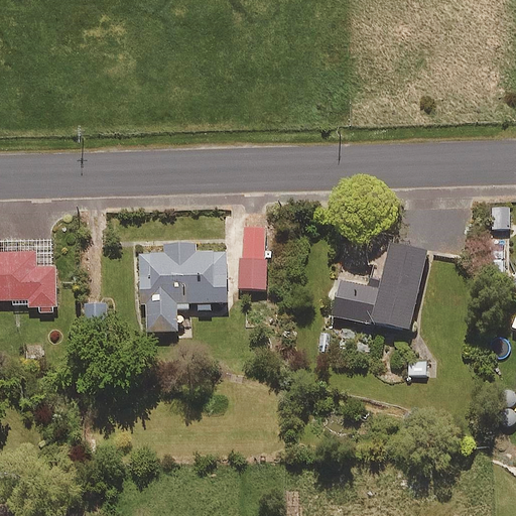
[(510,208),(493,208),(493,229),(510,229),(510,208)]
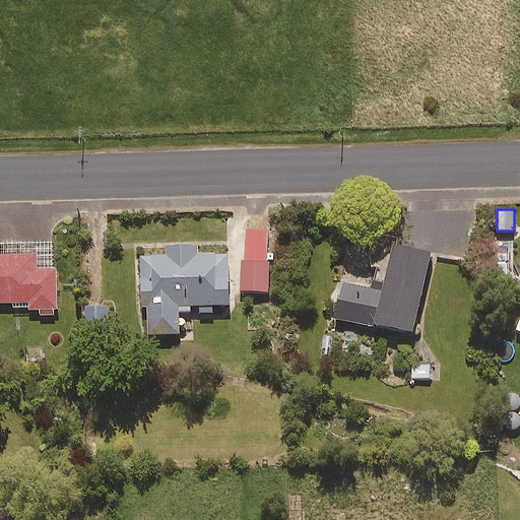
[(268,230),(246,230),(246,259),(241,259),(241,291),(269,291),(268,230)]
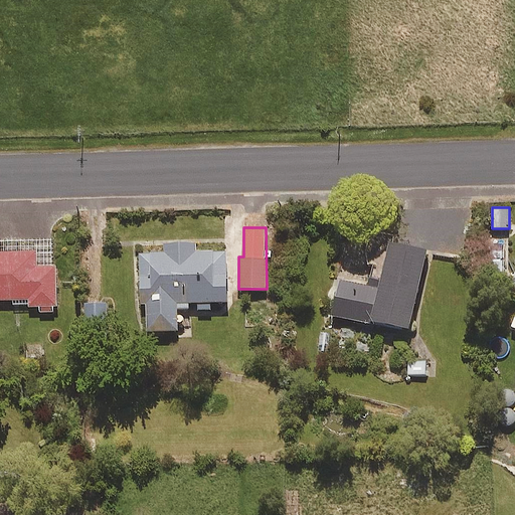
[(57,312),(55,237),(0,238),(0,301),(13,301),(13,306),(38,306),(39,313),(57,312)]
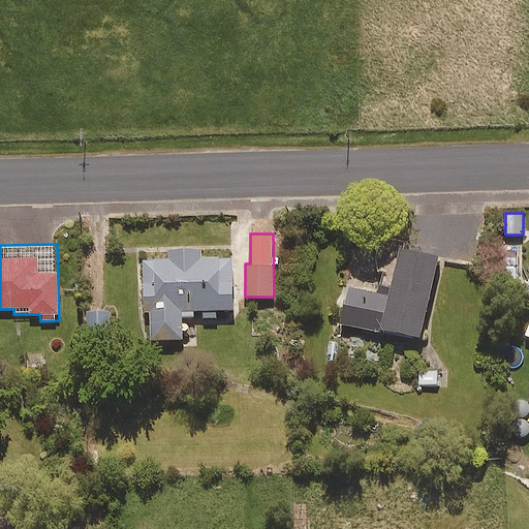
[(218,313),(232,312),(231,258),(200,259),(200,248),(170,249),(172,260),(144,261),(145,311),(150,311),(151,341),(182,340),(182,317),(194,317),(194,312),(201,311),(201,318),(218,318),(218,313)]
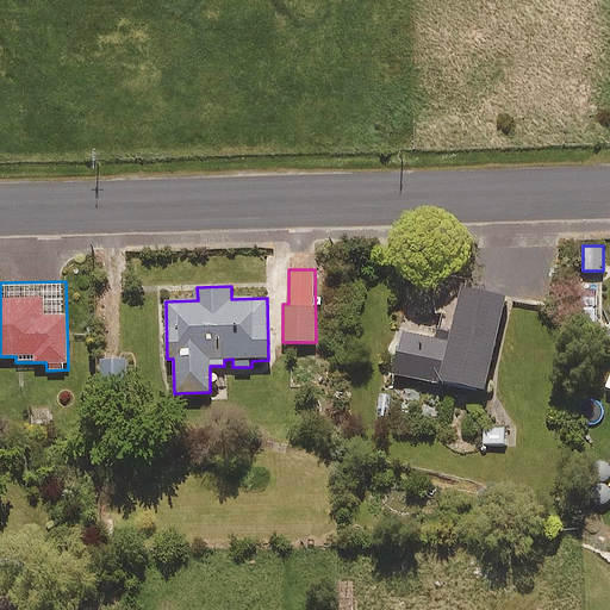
[(503,299),(458,291),(447,346),(399,336),(391,377),(484,394),(503,299)]
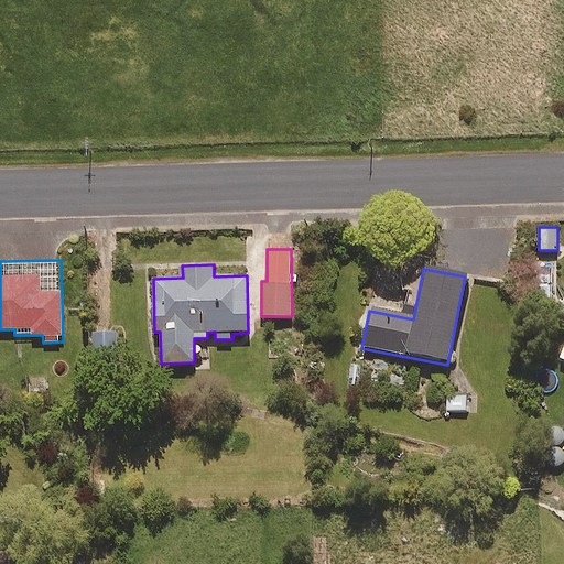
[(126,328),(94,331),(95,361),(127,360),(126,328)]
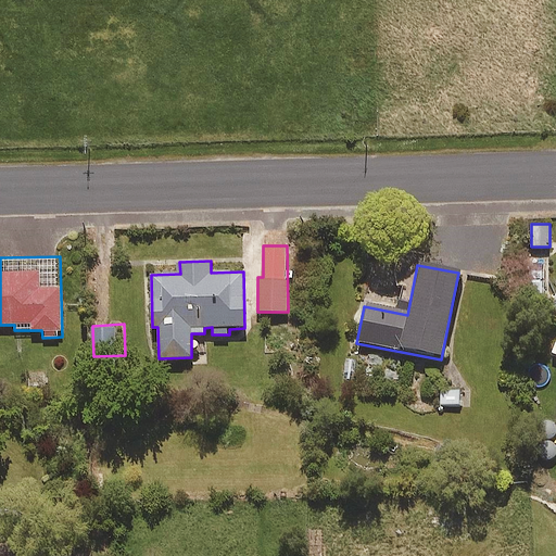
All buildings are outlined.
